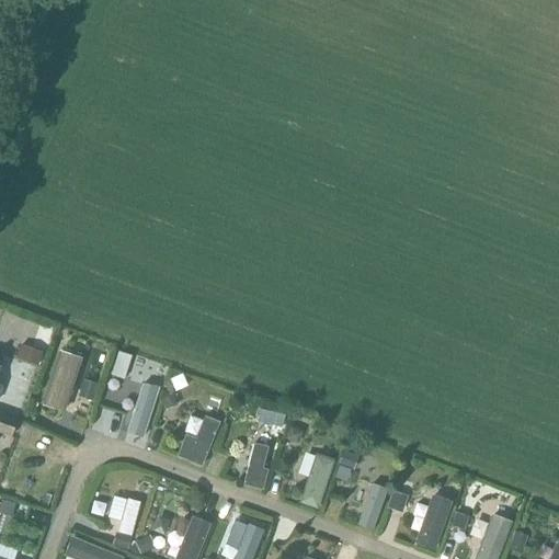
[(63,350),(45,403),(65,410),(82,356),(63,350)]
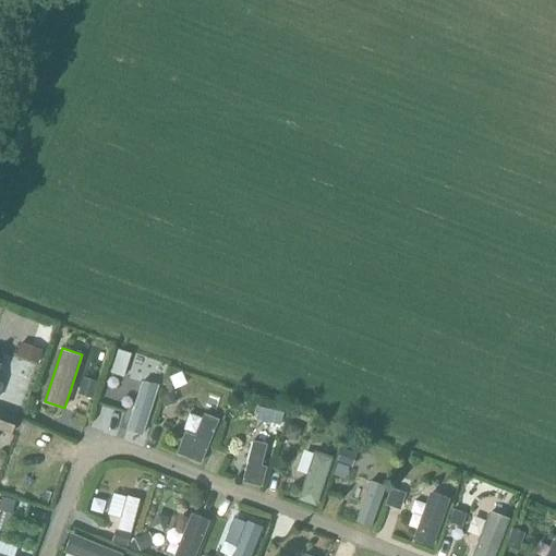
[(98,418),(112,420),(115,405),(100,403),(98,418)]
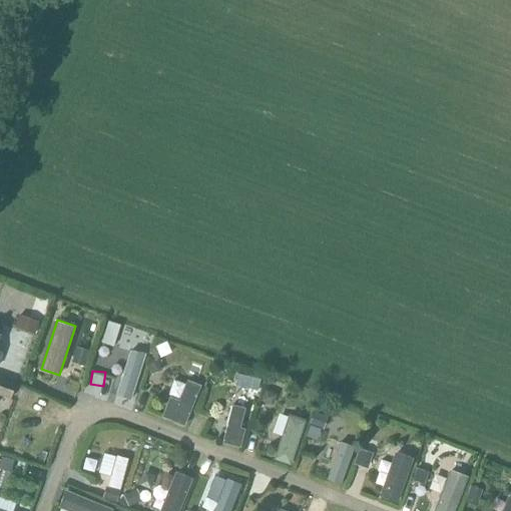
[(0,393),(12,398),(17,383),(0,376),(0,393)]
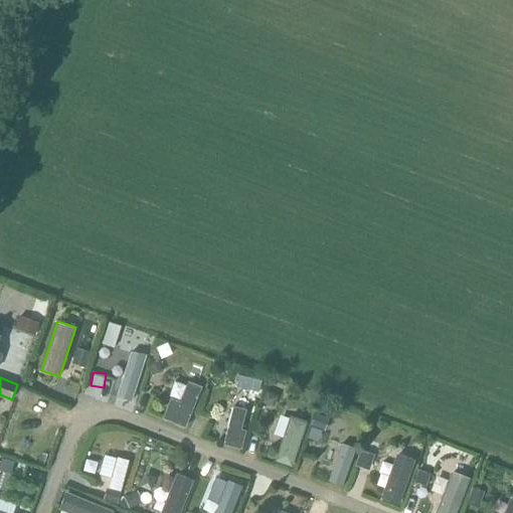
[(186,426),(202,386),(189,381),(181,400),(173,397),(164,417),(186,426)]
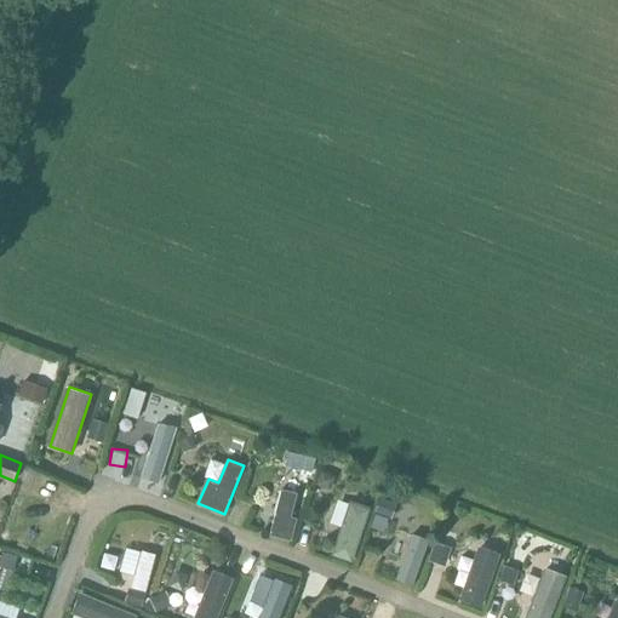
[(291,516),(298,492),(284,488),(272,534),(292,539),(297,519),(291,516)]
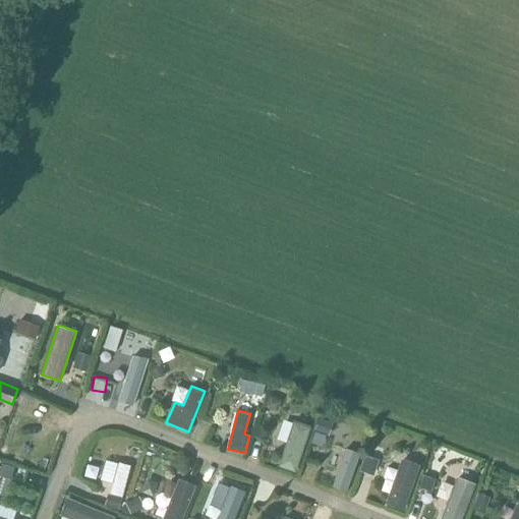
[(298,470),(313,425),(298,420),(282,465),(298,470)]
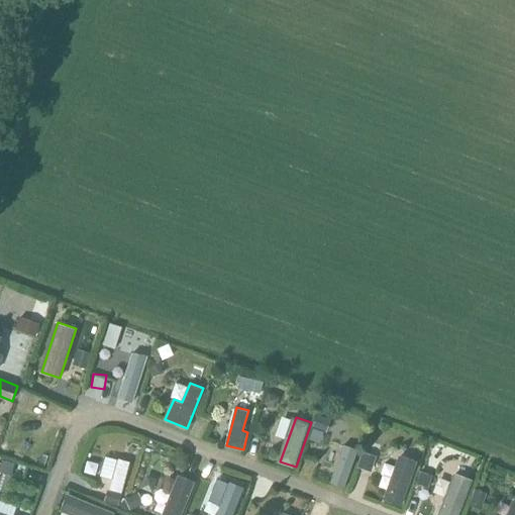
[(348,487),(361,451),(344,446),(337,467),(324,461),(319,478),(348,487)]
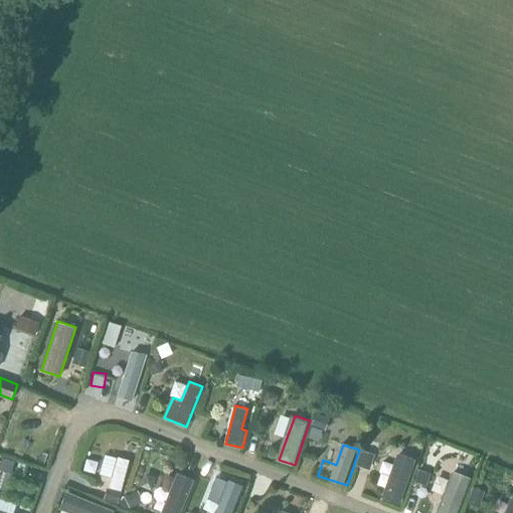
[(399,504),(415,459),(398,453),(382,498),(399,504)]
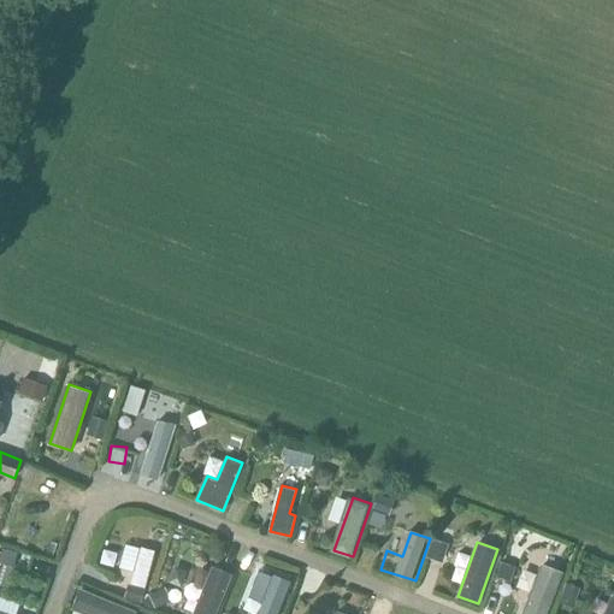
[(148,604),(153,566),(137,564),(133,602),(148,604)]
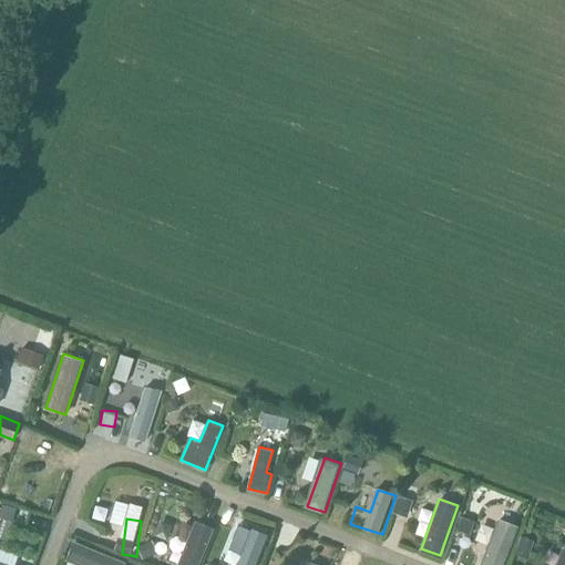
[(502,564),(517,526),(499,519),(481,564),(502,564)]
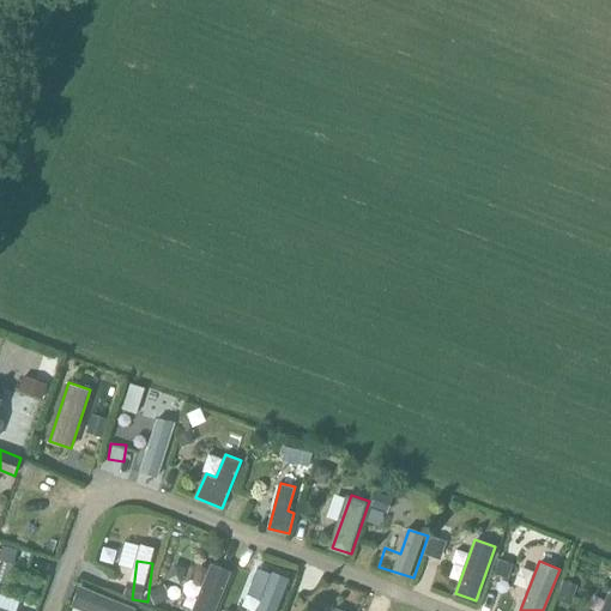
[(195,610),(215,610),(231,572),(212,563),(193,610),(195,610)]
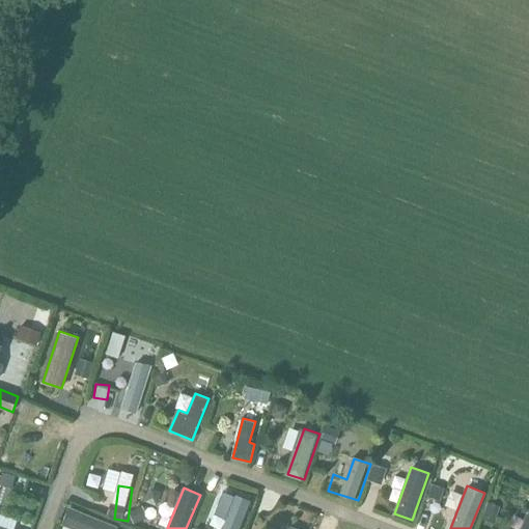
[(70,507),(63,524),(77,528),(115,528),(116,526),(70,507)]
